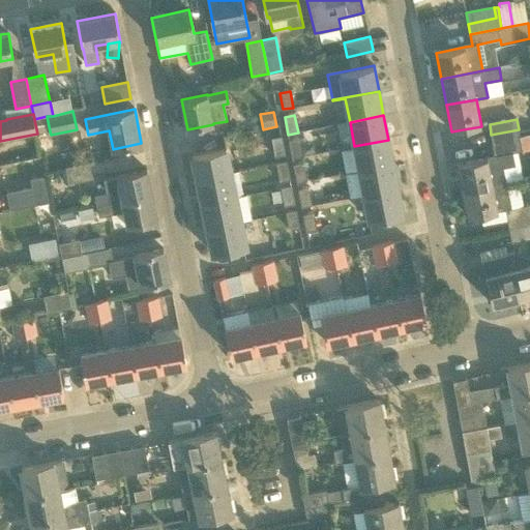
[(520,140),(520,136),(519,129),(491,135),(493,145),(520,140)]
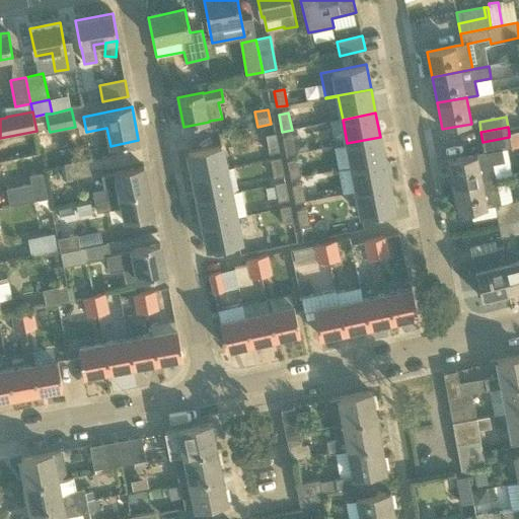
[(518,131),(509,133),(509,137),(511,149),(518,147),(518,131)]
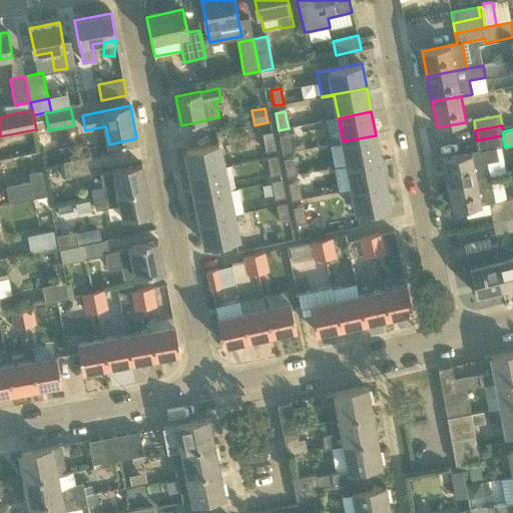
[(266,151),(276,150),(273,132),(263,134),(266,151)]
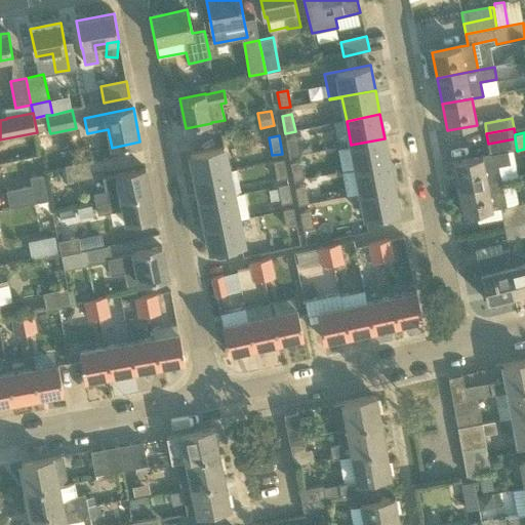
[(296,137),(286,139),(290,157),(299,155),(296,137)]
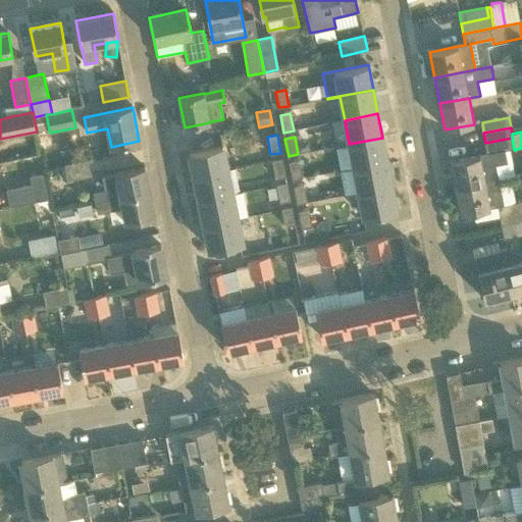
[(354,168),(387,162),(382,138),(349,144),(354,168)]
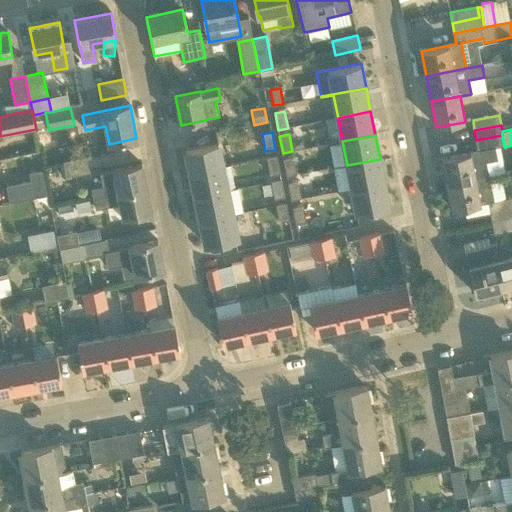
[(504,147),(502,135),(476,140),(478,151),(471,153),(442,158),(447,184),(489,176),(506,173),(503,158),(496,159),(495,148),(504,147)]
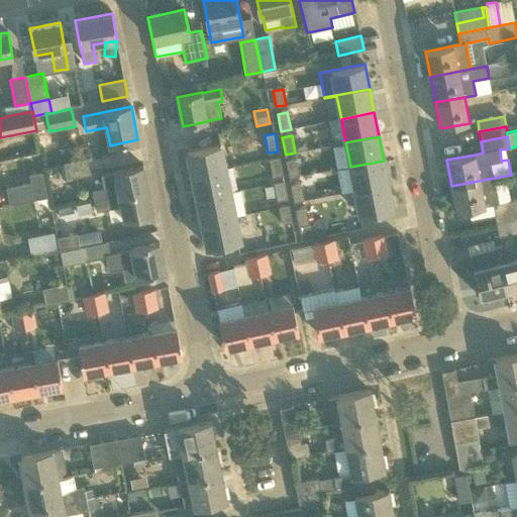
[(295,142),(296,151),(307,148),(306,140),(295,142)]
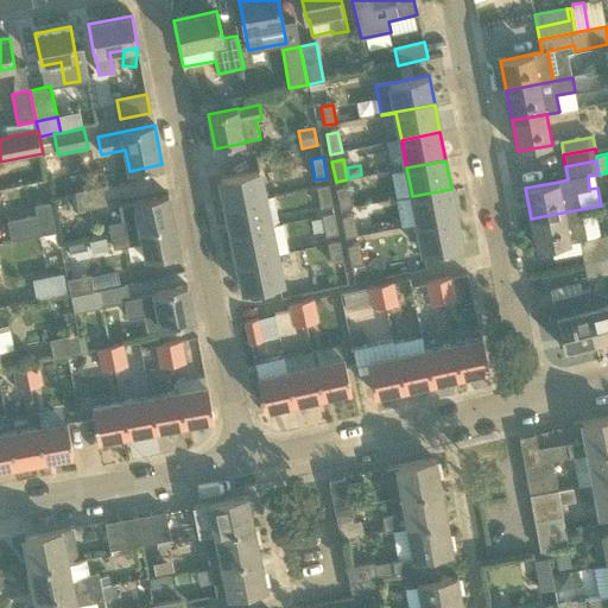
[(227,207),(265,198),(259,170),(221,177),(227,207)]
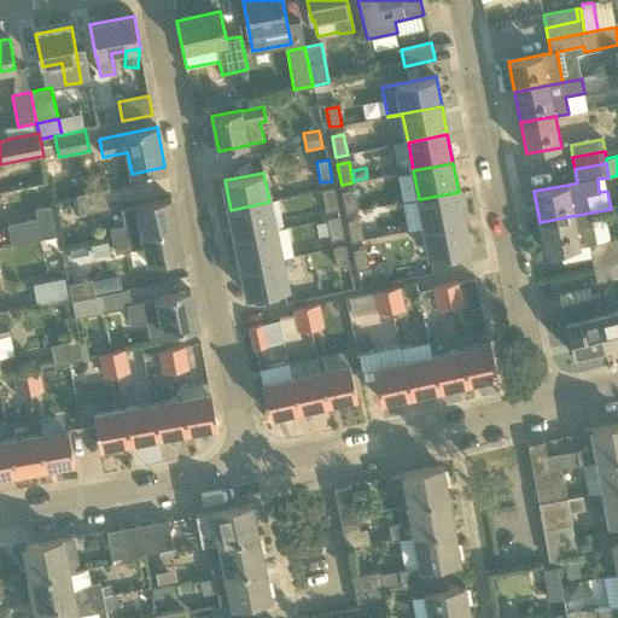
[(338,209),(334,188),(322,191),(326,211),(338,209)]
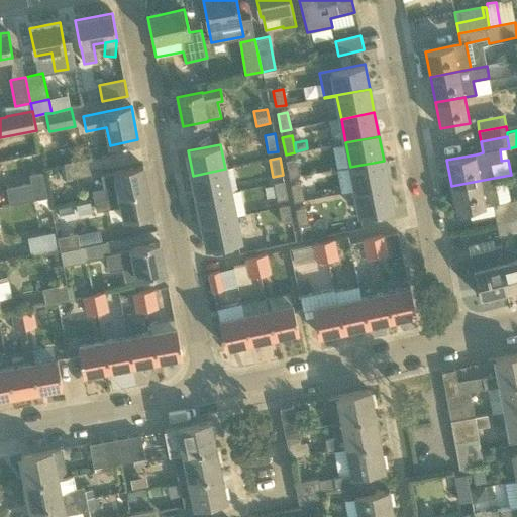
[(64,164),(67,179),(91,175),(87,160),(64,164)]
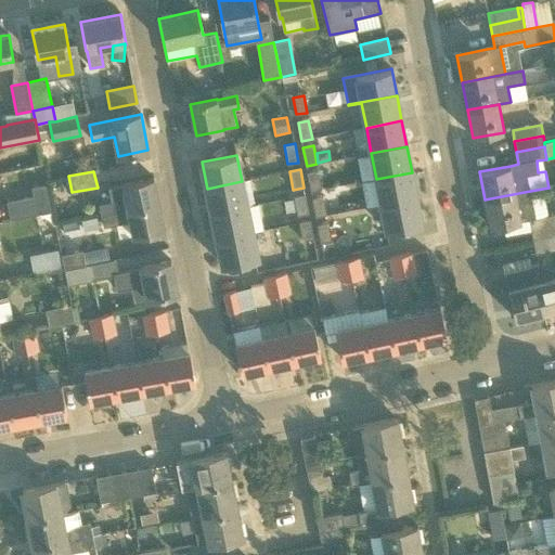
[(307,173),(311,192),(322,190),(318,171),(307,173)]
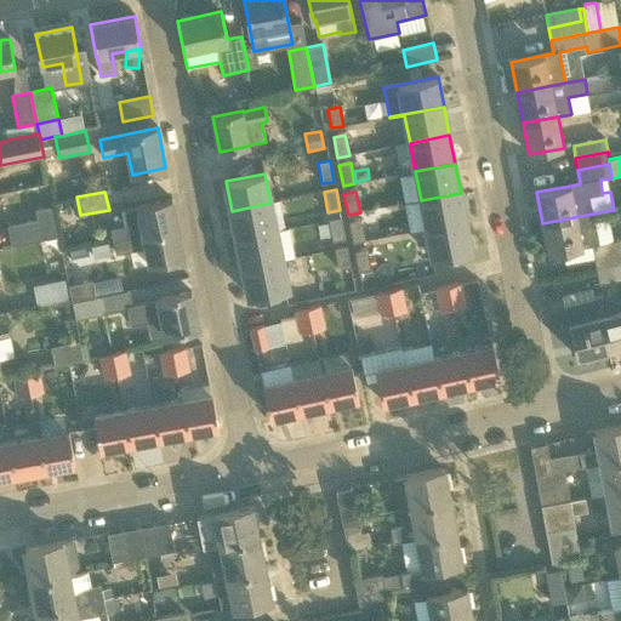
[(427,229),(466,221),(461,193),(421,200),(427,229)]
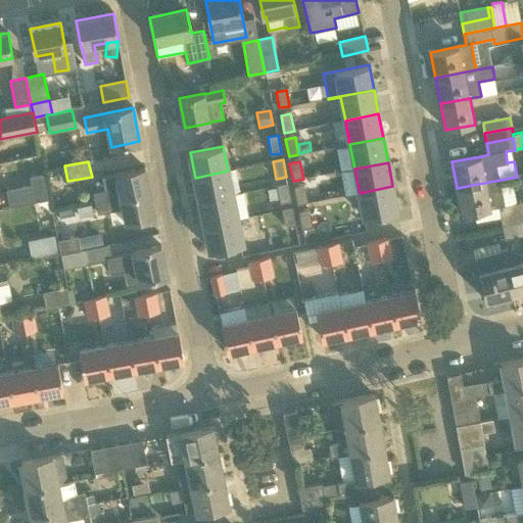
[(95,202),(150,191),(145,168),(103,177),(105,190),(93,192),(95,202)]
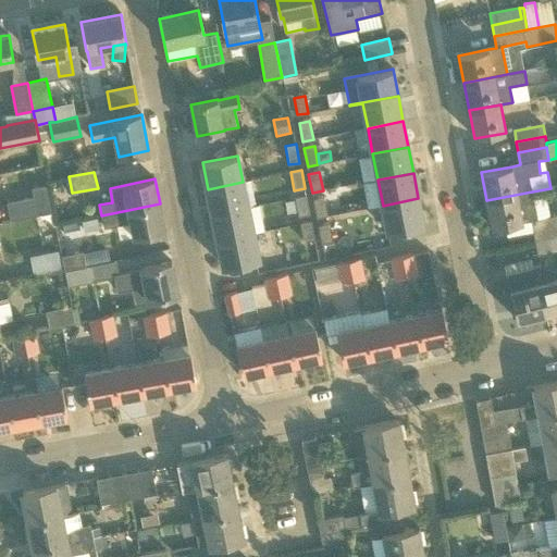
[(213,215),(248,208),(243,182),(208,189),(213,215)]
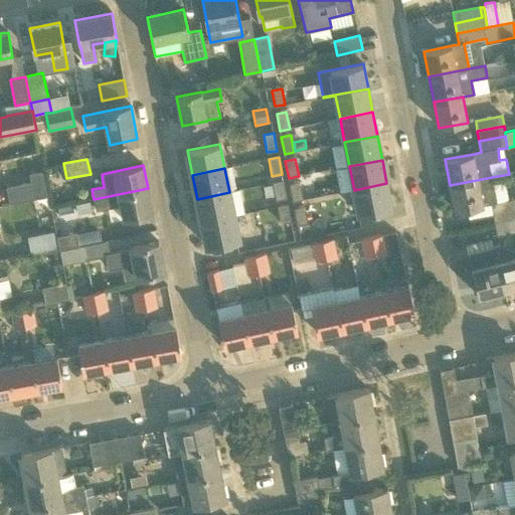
[(10,203),(47,196),(42,172),(29,175),(31,182),(6,188),(10,203)]
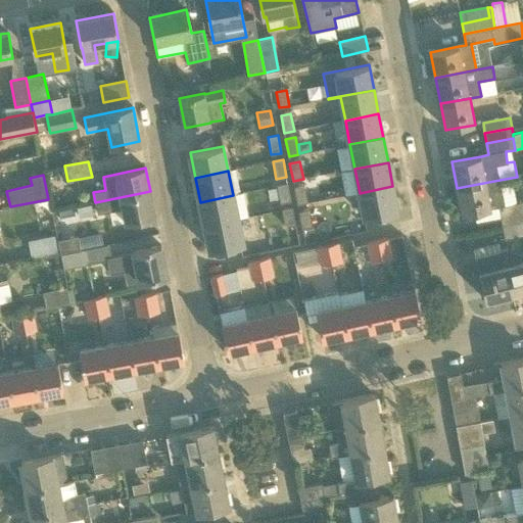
[(522,211),(522,202),(505,206),(500,180),(457,188),(462,215),(498,207),(501,217),(522,211)]
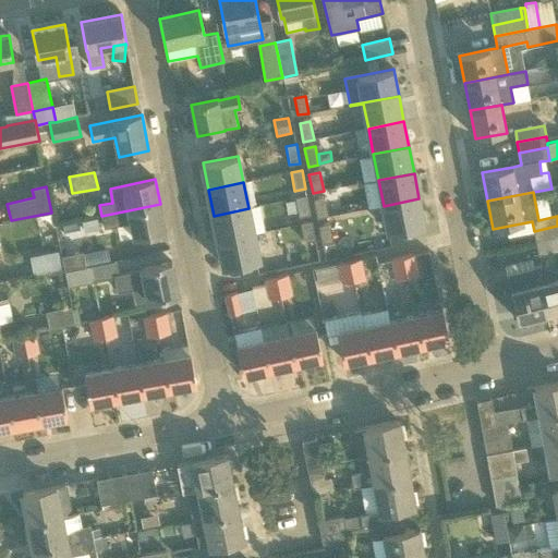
[(296,201),(299,211),(300,217),(310,216),(306,196),(295,198),(296,201)]
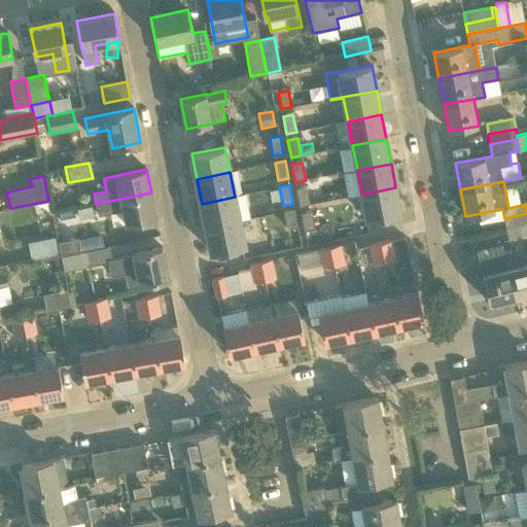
[(300,206),(310,204),(307,187),(296,189),(300,206)]
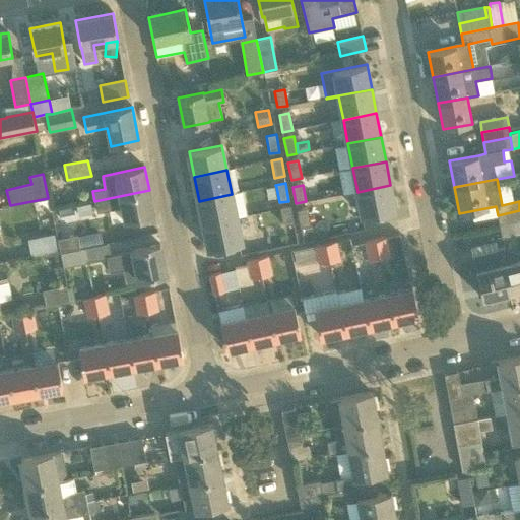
[(395,210),(390,185),(358,192),(362,216),(395,210)]
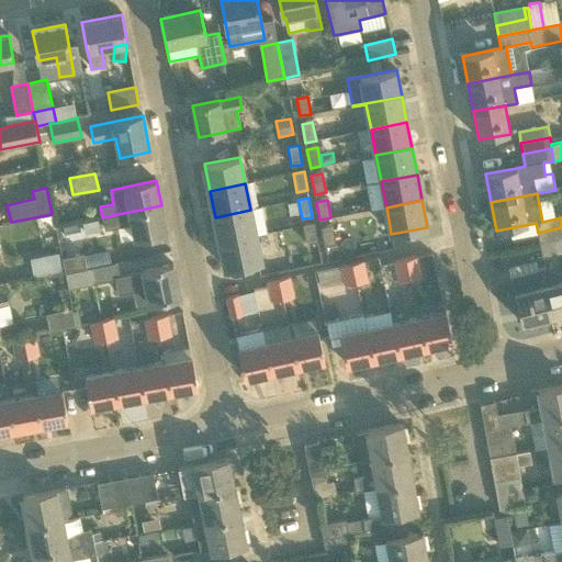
[(299,202),(288,203),(290,214),(301,213),(299,202)]
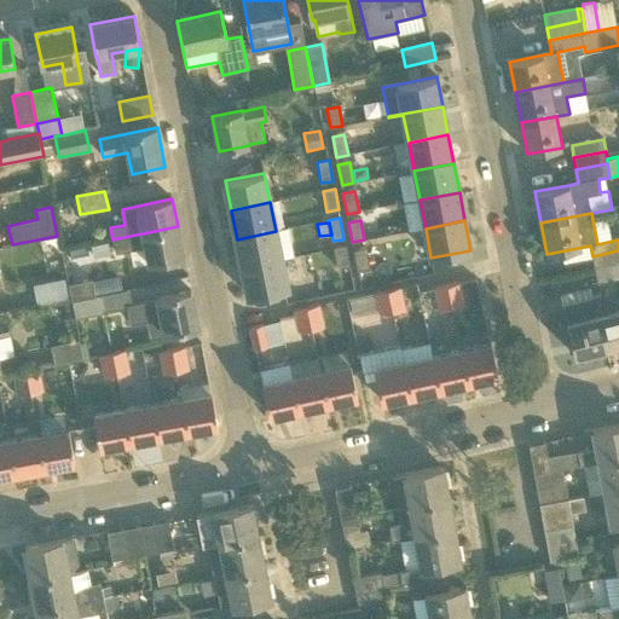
[(149,262),(184,255),(178,226),(113,239),(114,242),(102,244),(104,255),(115,253),(116,253),(145,247),(149,262)]
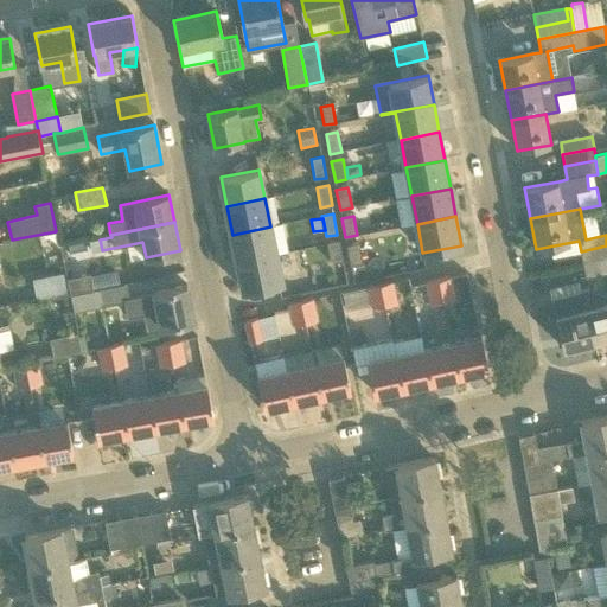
[(232,235),(237,262),(276,255),(287,253),(282,224),(270,227),(232,235)]
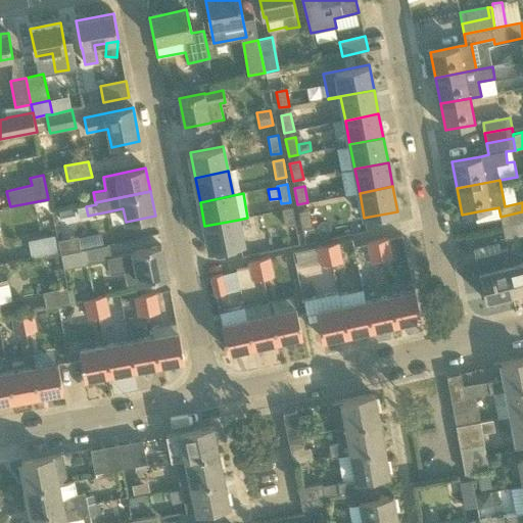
[(285,227),(295,226),(292,209),(282,210),(285,227)]
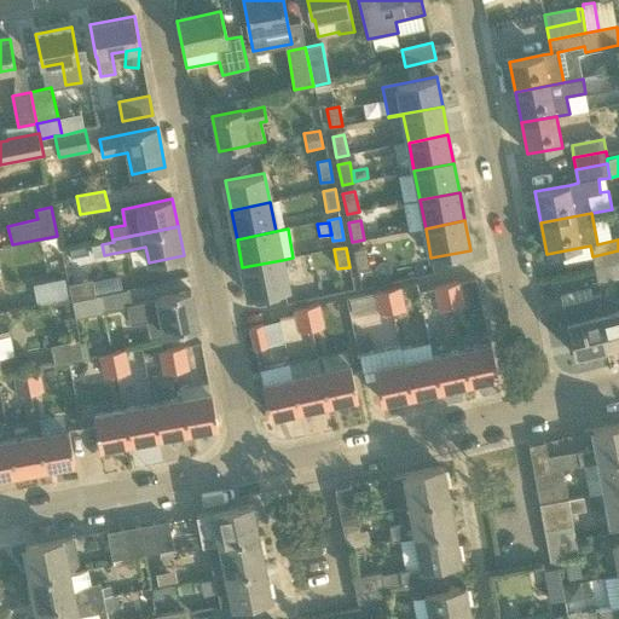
[(354,252),(359,272),(370,270),(366,249),(354,252)]
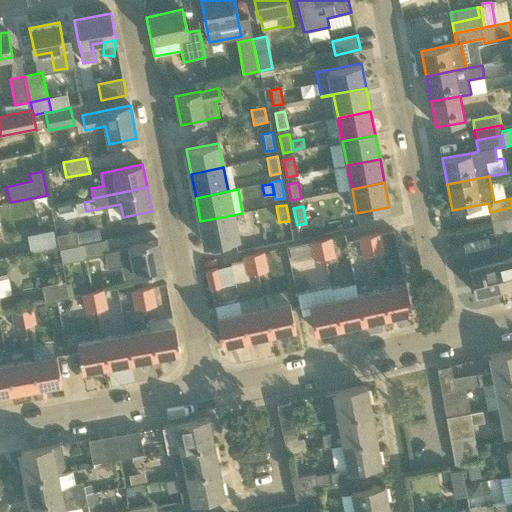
[(511,219),(511,207),(490,212),(492,224),(511,219)]
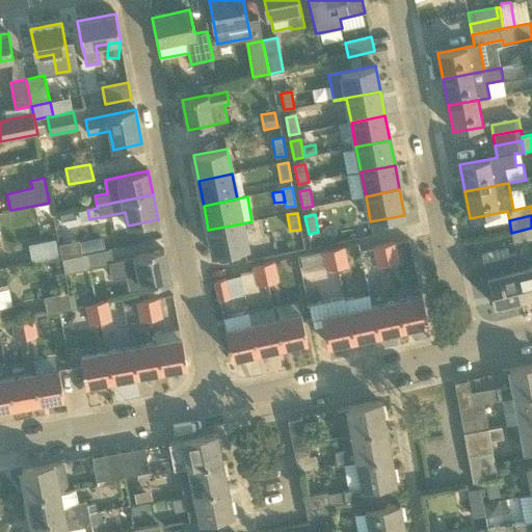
[(247,248),(242,223),(208,230),(214,256),(247,248)]
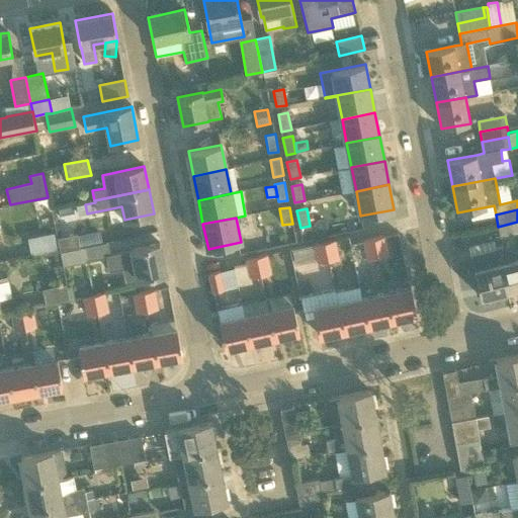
[(517,233),(517,222),(498,227),(500,237),(517,233)]
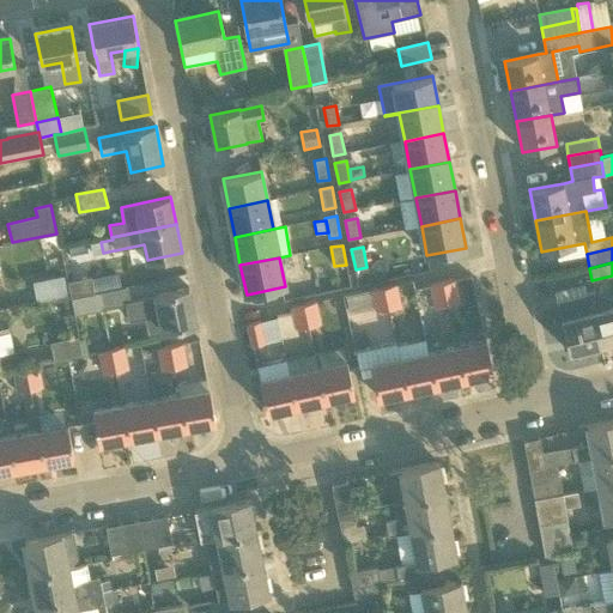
[(38,302),(67,295),(62,275),(34,283),(38,302)]
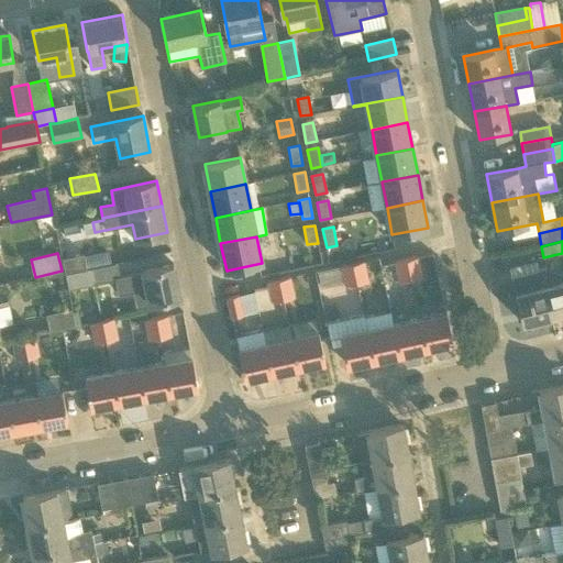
[(65,274),(87,269),(85,255),(62,260),(65,274)]
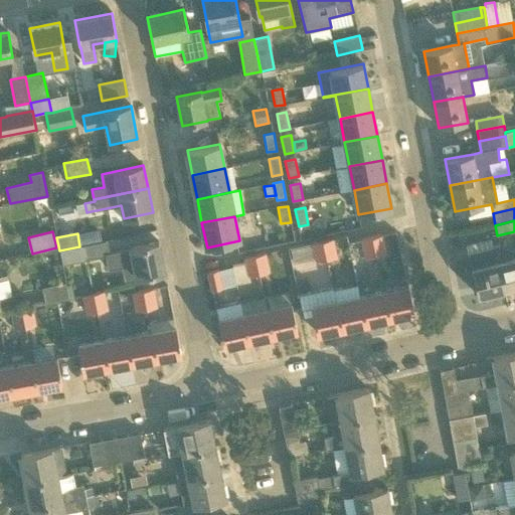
[(371,238),(374,256),(386,253),(382,235),(371,238)]
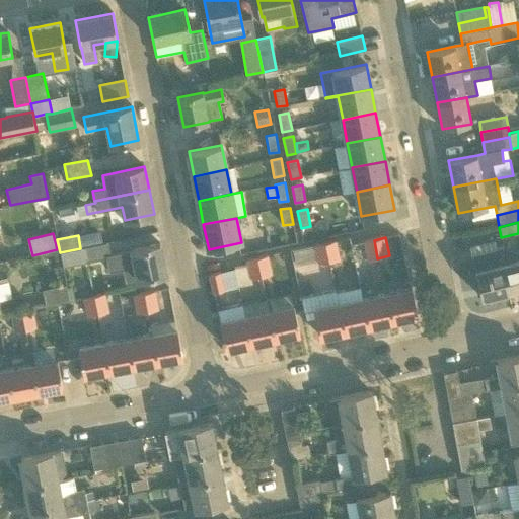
[(369,261),(377,258),(374,240),(365,242),(369,261)]
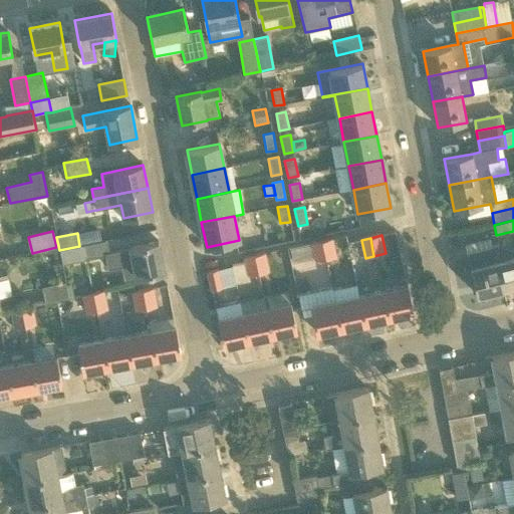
[(322,241),(326,259),(336,257),(332,239),(322,241)]
